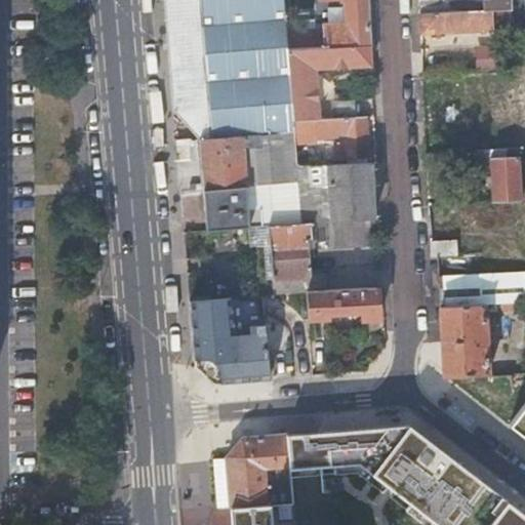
[(282,0),(164,0),(174,110),(199,137),(233,134),(243,133),(293,129),(292,119),(287,47),(286,34),(282,0)]
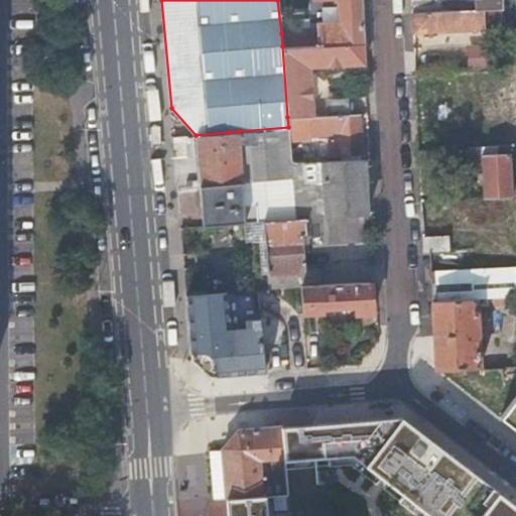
[(296,0),(280,0),(282,11),(297,11),(296,0)]
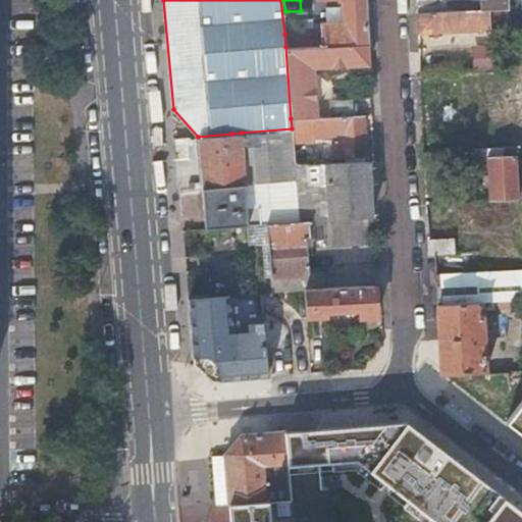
[(367,43),(364,0),(319,0),(321,33),(284,34),(285,47),(317,46),(367,43)]
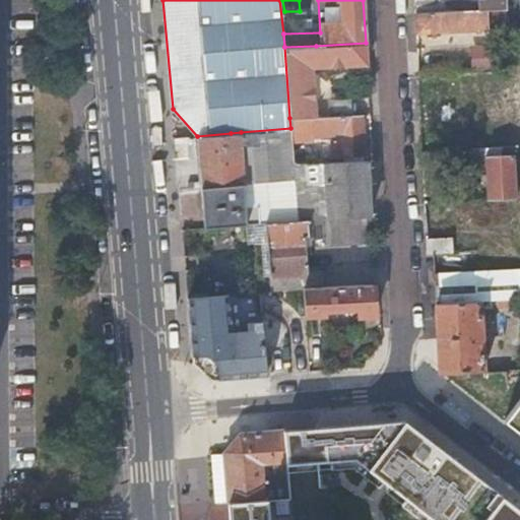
[(486,8),(506,7),(505,0),(413,0),(414,11),(486,8)]
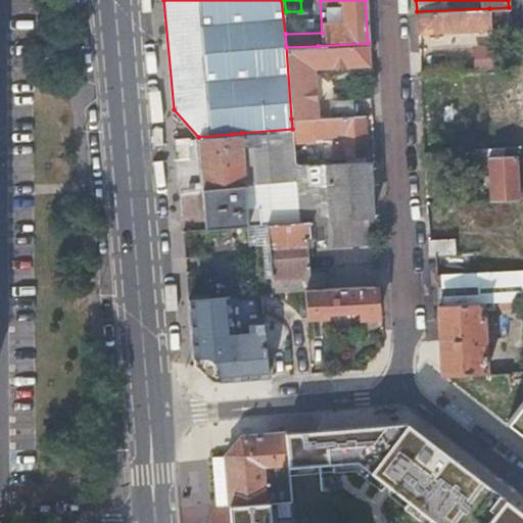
[(490,17),(510,16),(509,7),(489,8),(490,17)]
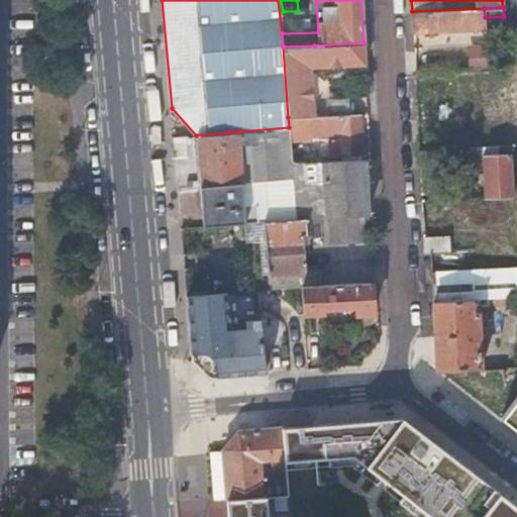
[(485,28),(485,17),(484,8),(412,11),(413,32),(485,28)]
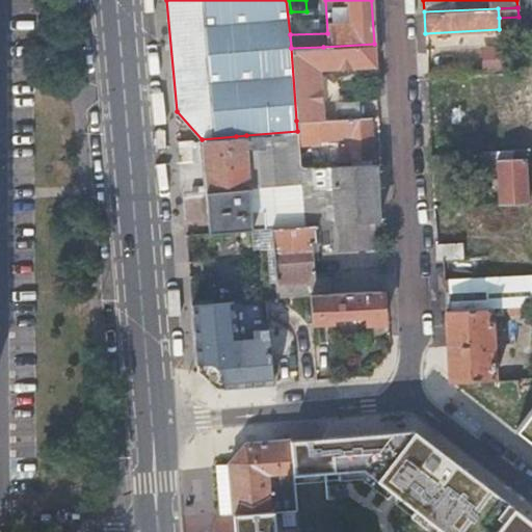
[(375,65),(374,44),(323,47),(291,48),(296,121),(322,120),(319,70),(324,69),(375,65)]
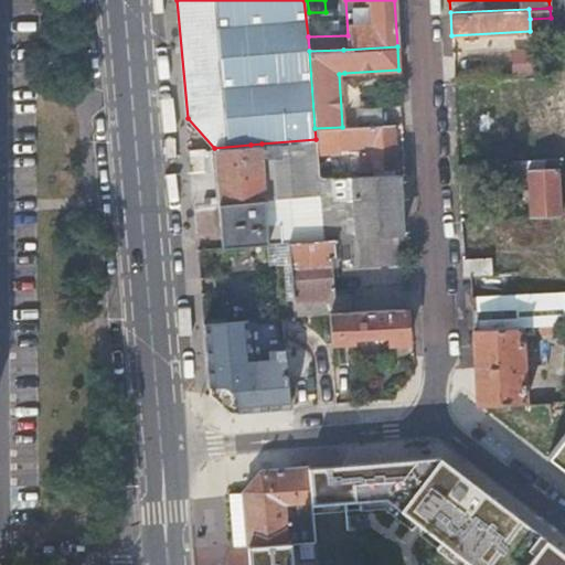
[(514,60),(515,80),(537,78),(536,59),(514,60)]
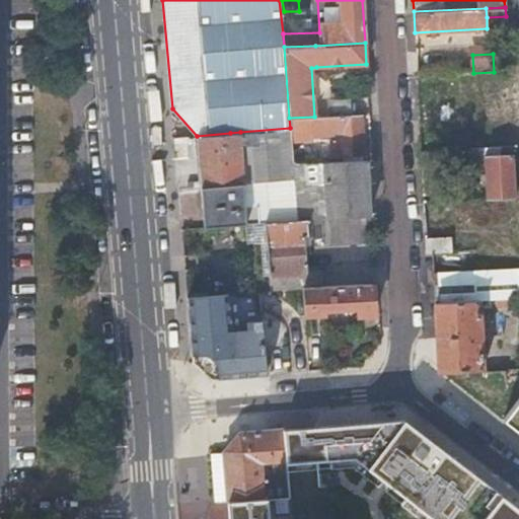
[(314,117),(289,118),(290,128),(290,136),(291,139),(310,138),(310,134),(335,133),(335,141),(331,141),(331,155),(363,153),(361,114),(314,117)]
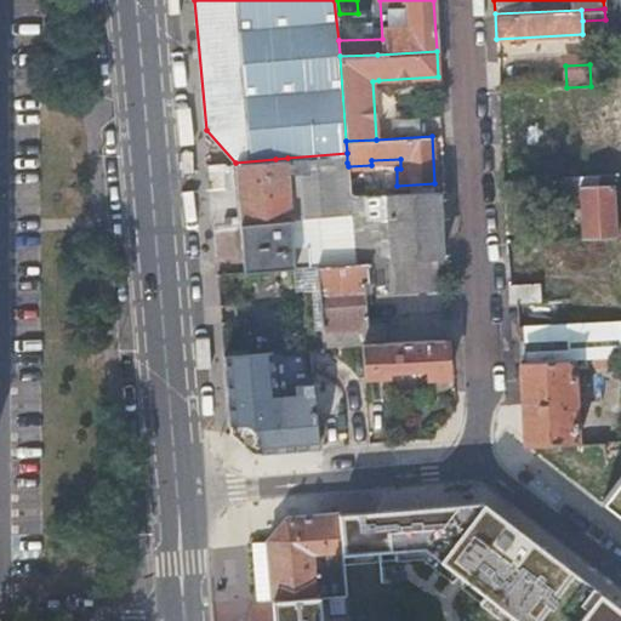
[(347,163),(347,153),(288,158),(292,218),(352,214),(351,195),(348,166),(347,163)]
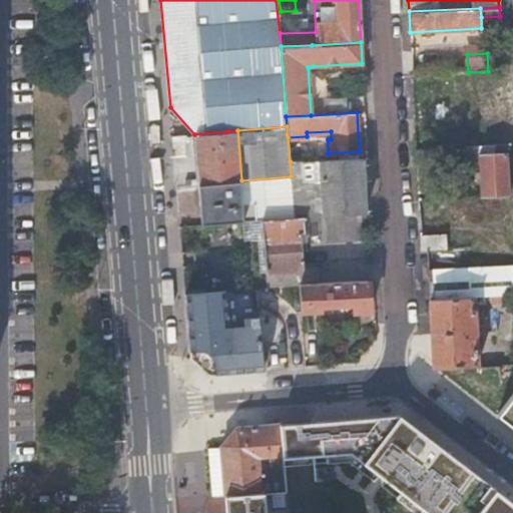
[(230,181),(227,131),(194,134),(199,183),(230,181)]
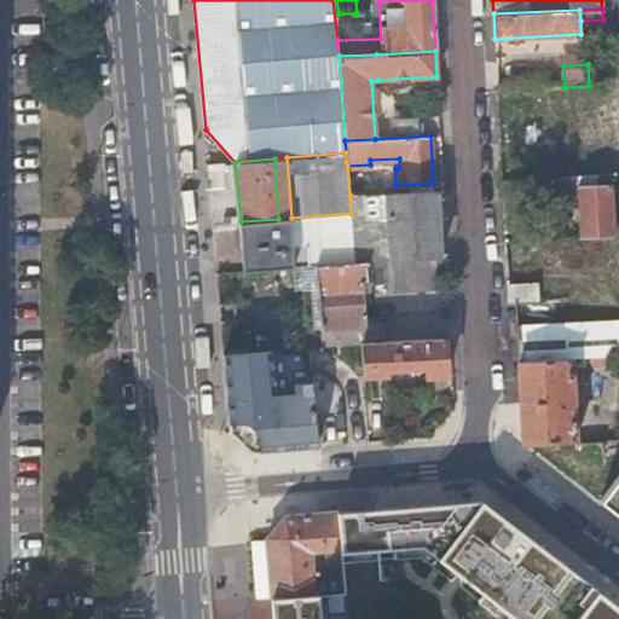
[(208,189),(233,189),(233,163),(207,165),(208,189)]
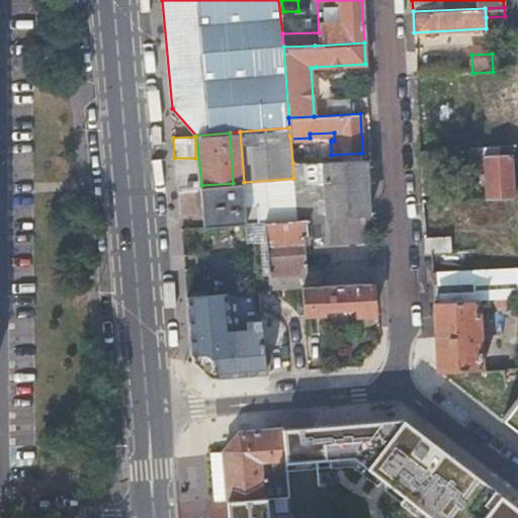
[(323,155),(331,155),(331,141),(322,142),(323,155)]
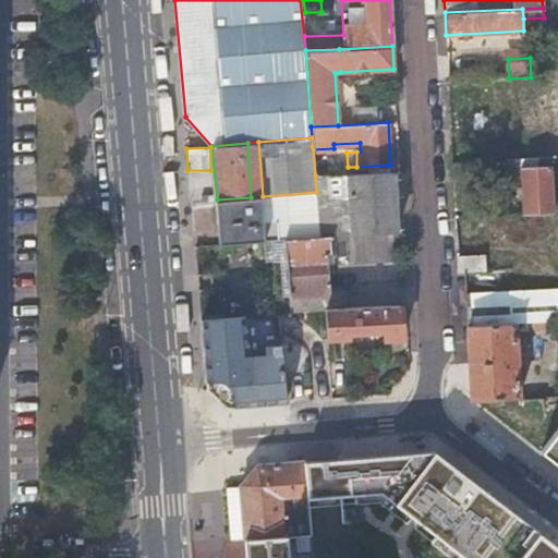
[(529,214),(554,213),(552,158),(541,158),(541,166),(522,167),(523,214),(529,214)]
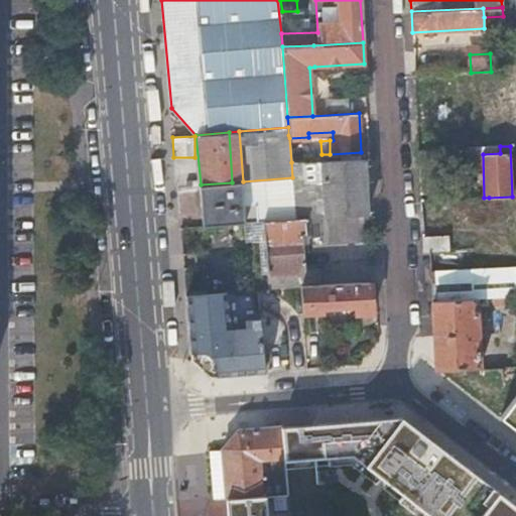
[(471,154),(471,147),(452,148),(424,150),(425,166),(452,165),(452,161),(466,161),(465,154),(471,154)]
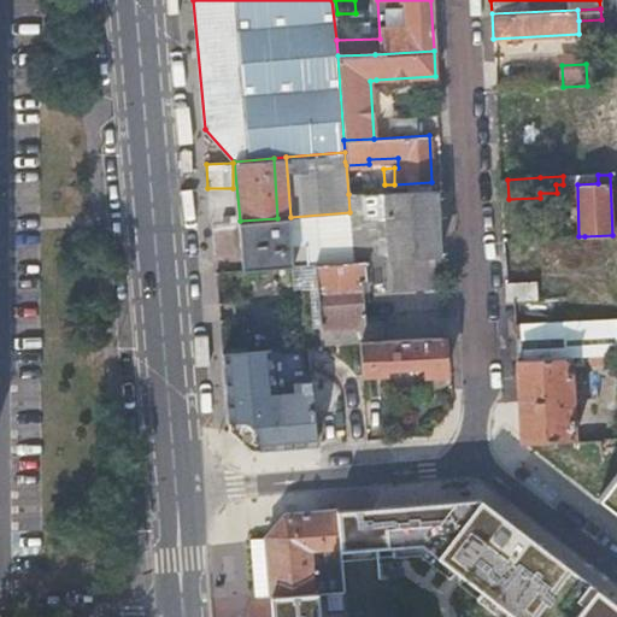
[(439,256),(436,189),(348,194),(350,212),(353,262),(368,260),(385,259),(439,256)]
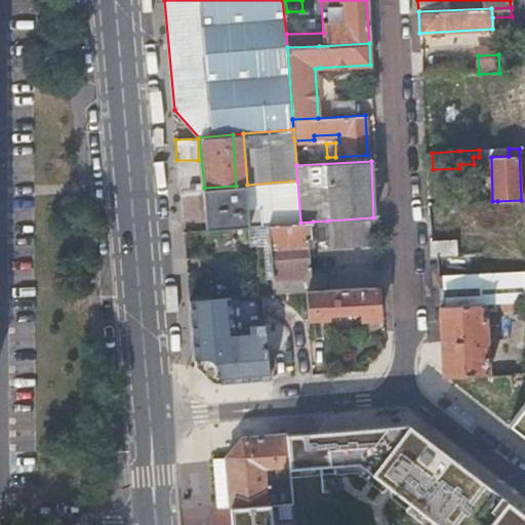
[(249,207),(247,185),(236,186),(204,188),(205,209),(211,209),(213,230),(264,226),(261,207),(249,207)]
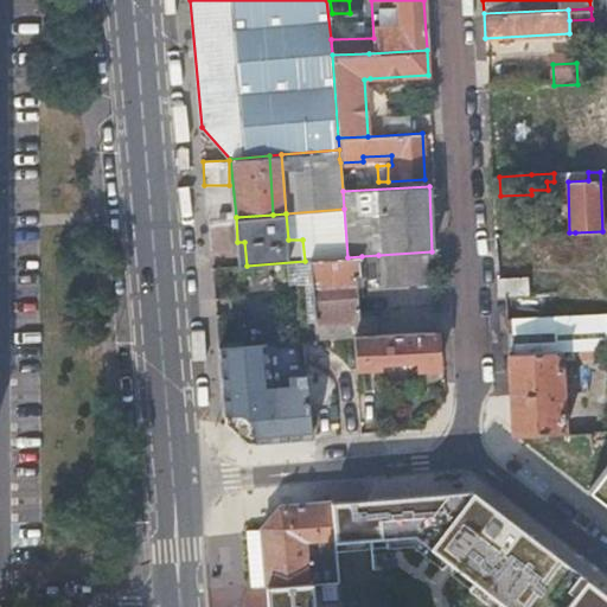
[(434,282),(432,251),(378,255),(379,266),(384,266),(385,286),(434,282)]
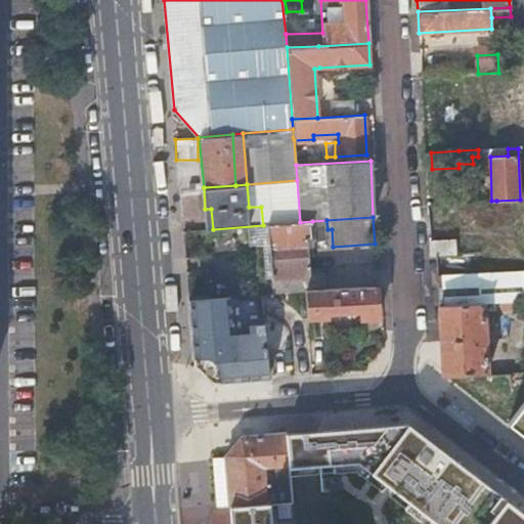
[(312,221),(300,222),(268,224),(274,294),(306,292),(326,290),(324,271),(311,272),(308,236),(311,235),(310,225),(313,225),(312,221)]
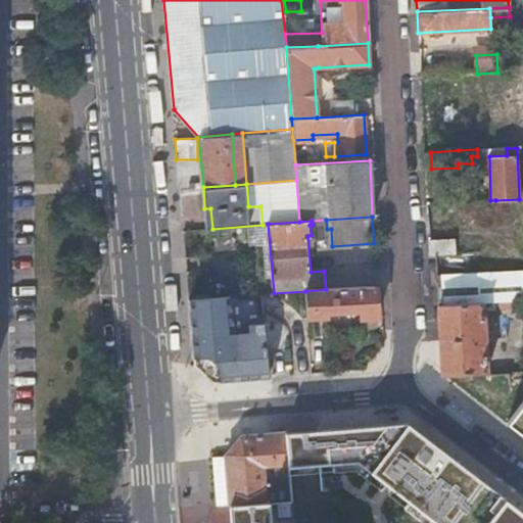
[(429,240),(430,256),(455,255),(454,239),(429,240)]
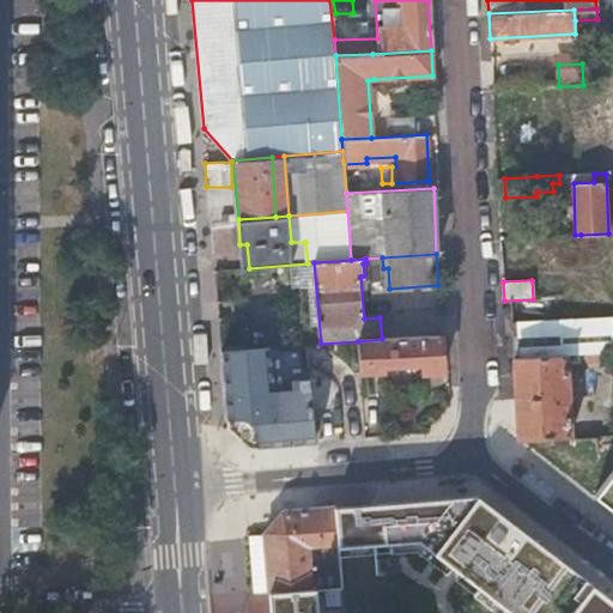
[(588,354),(586,319),(513,323),(514,358),(566,356),(588,354)]
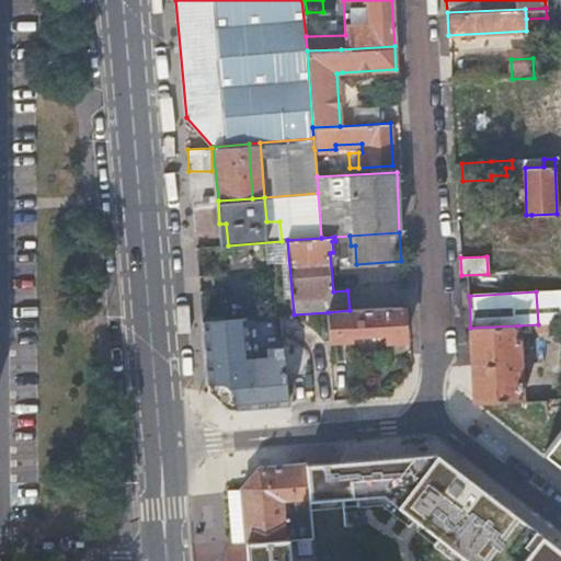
[(405,342),(404,306),(350,310),(328,312),(329,332),(330,342),(351,341),(351,336),(386,334),(387,342),(405,342)]
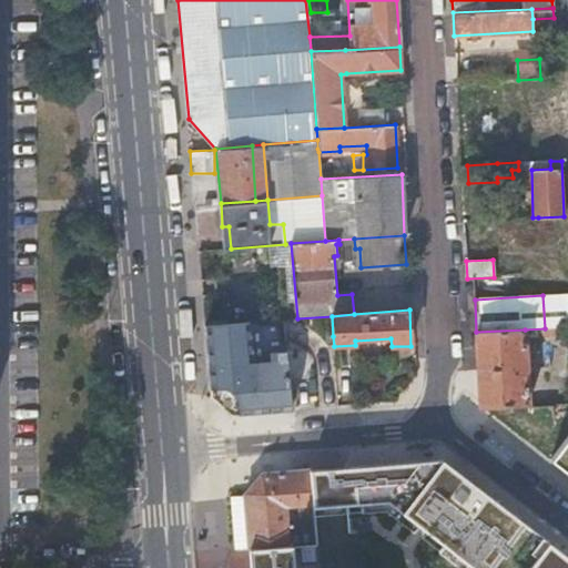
[(231,415),(292,411),(287,365),(254,367),(251,322),(205,325),(211,396),(231,415)]
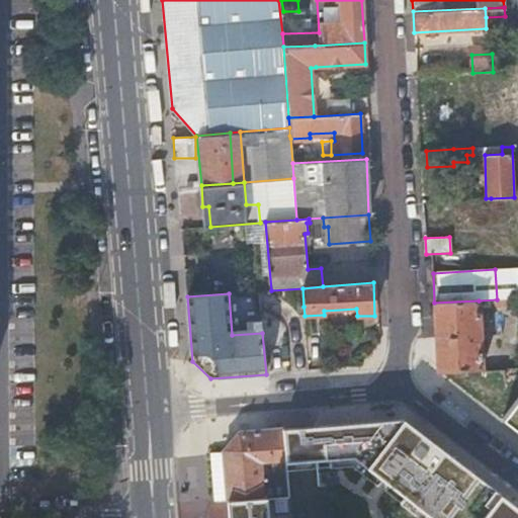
[(479,300),(434,303),(437,373),(482,371),(479,300)]
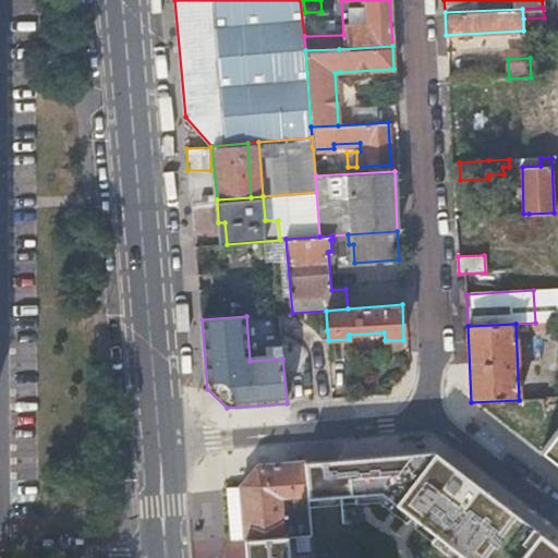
[(557,427),(541,451),(557,463),(557,427)]
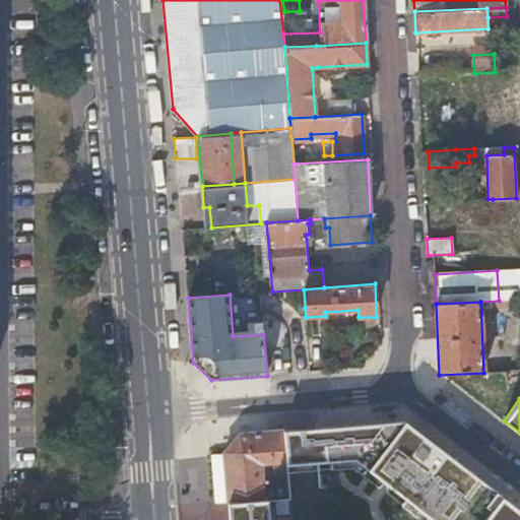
[(283,431),(285,464),(353,458),(362,464),(376,475),(382,479),(434,519),(268,519),(267,500),(228,504),(229,519),(519,519),(519,509),(494,489),(404,420),(336,426),(288,431),(283,431)]
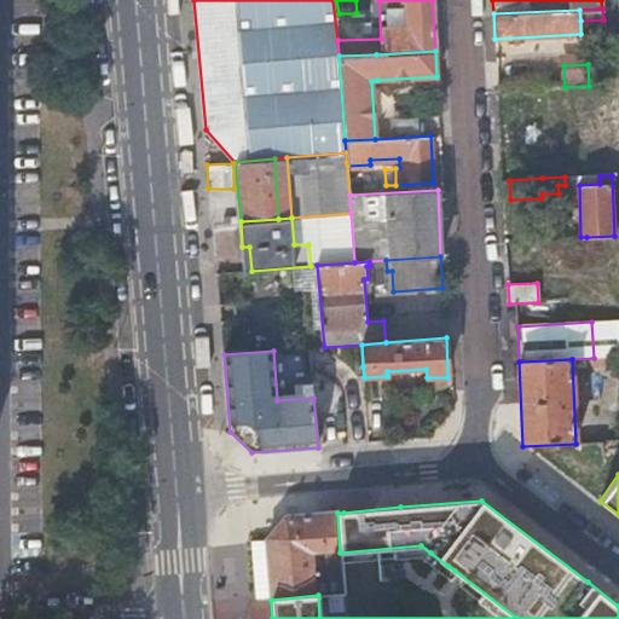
[(285,516),(266,539),(271,600),(318,595),(343,594),(340,553),(337,513),(285,516)]
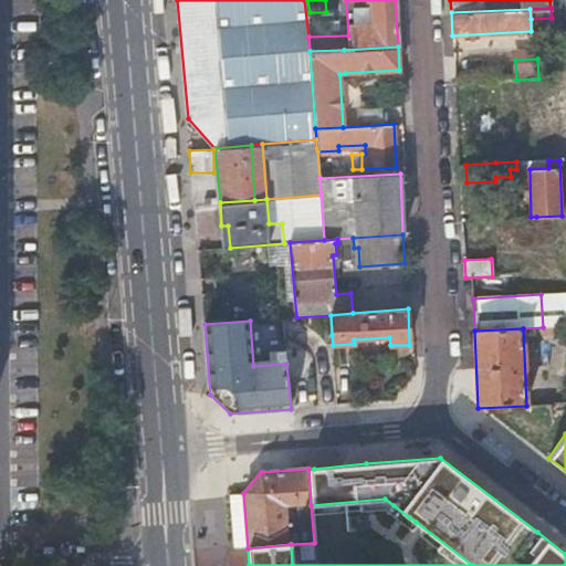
[(248,548),(243,493),(230,495),(234,549),(248,548)]
